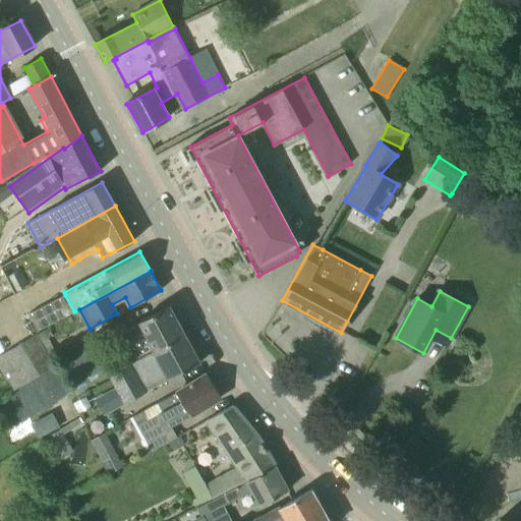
[(74,311),(65,295),(30,314),(39,332),(74,311)]
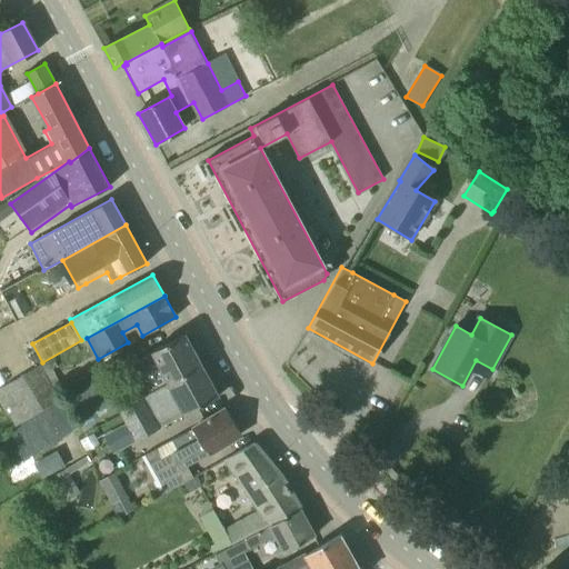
[(133,381),(142,398),(202,366),(186,333),(138,360),(146,373),(133,381)]
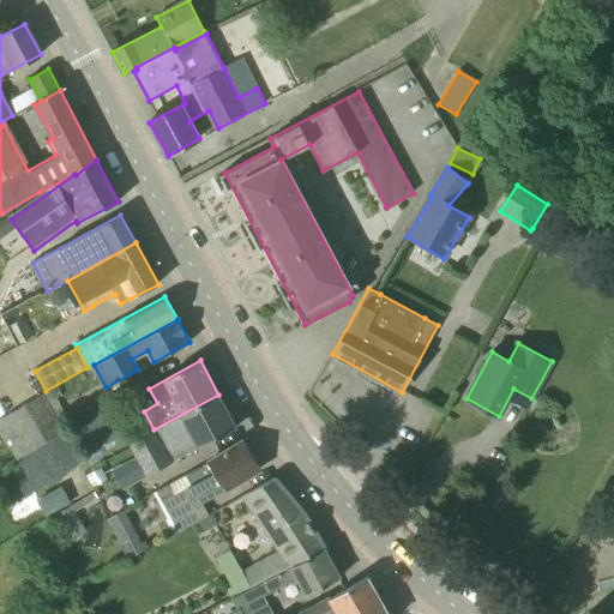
[(36,396),(46,391),(41,381),(31,386),(36,396)]
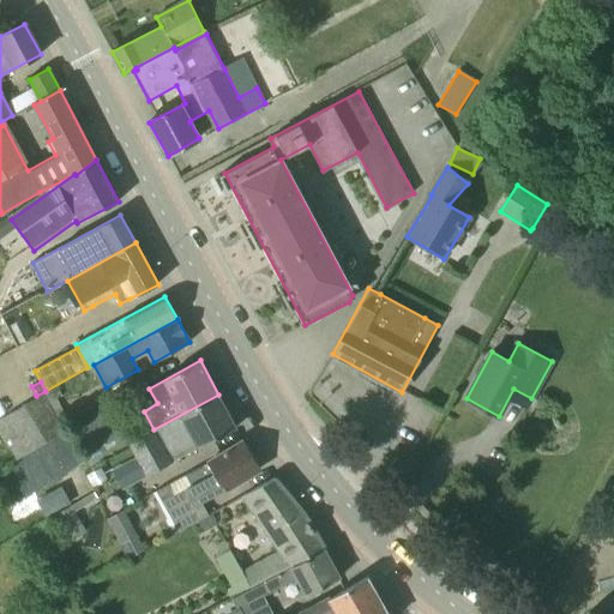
[(67,422),(56,402),(62,398),(58,390),(44,397),(59,426),(67,422)]
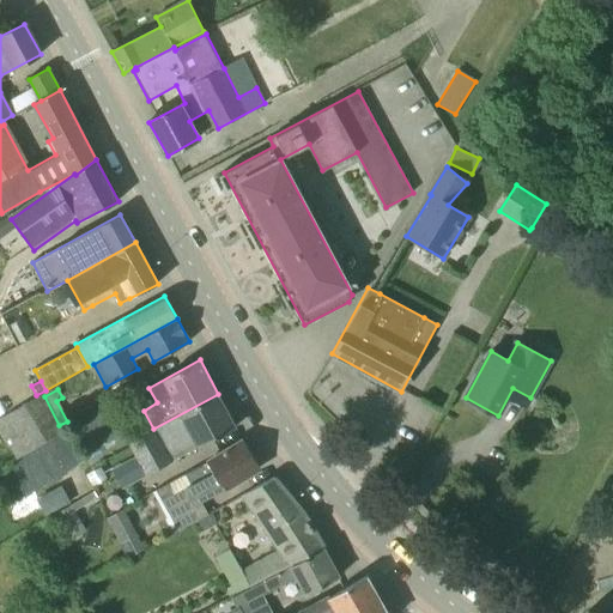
[(218,394),(153,429),(155,430),(131,443),(138,455),(149,474),(236,428),(218,394)]
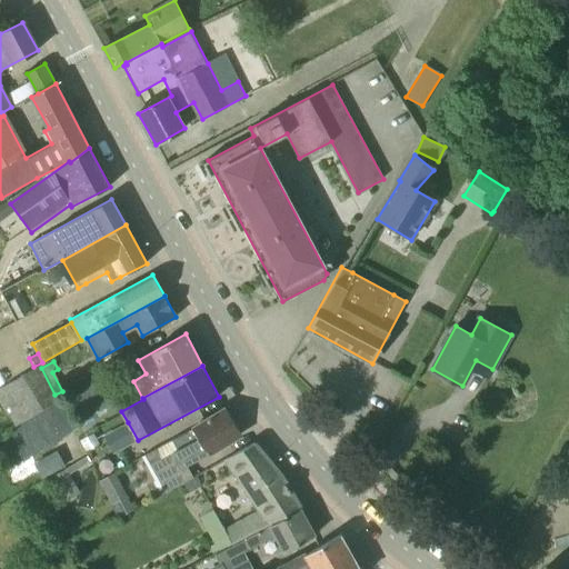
[(0,391),(0,400),(16,429),(60,405),(55,395),(41,368),(0,391)]
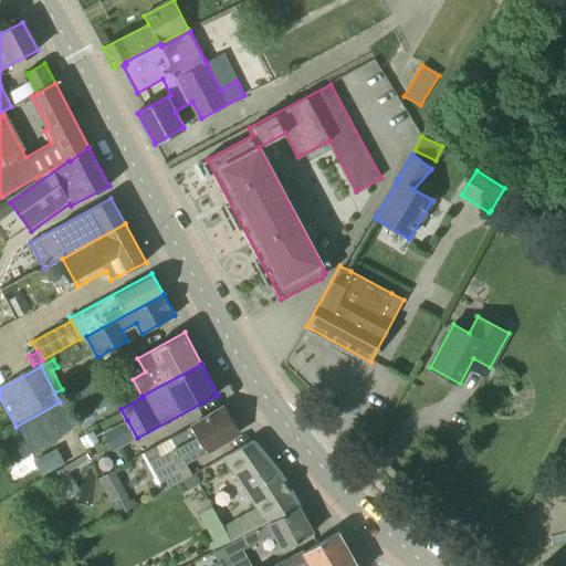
[(240,432),(224,407),(144,457),(167,493),(185,483),(194,478),(186,463),(207,452),(240,432)]
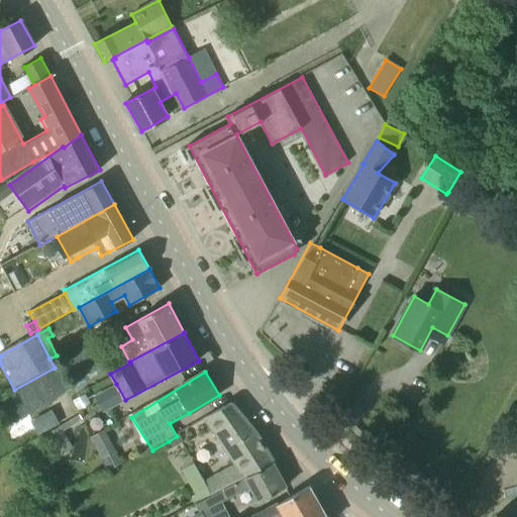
[(111,408),(125,400),(116,384),(102,391),(104,394),(111,408)]
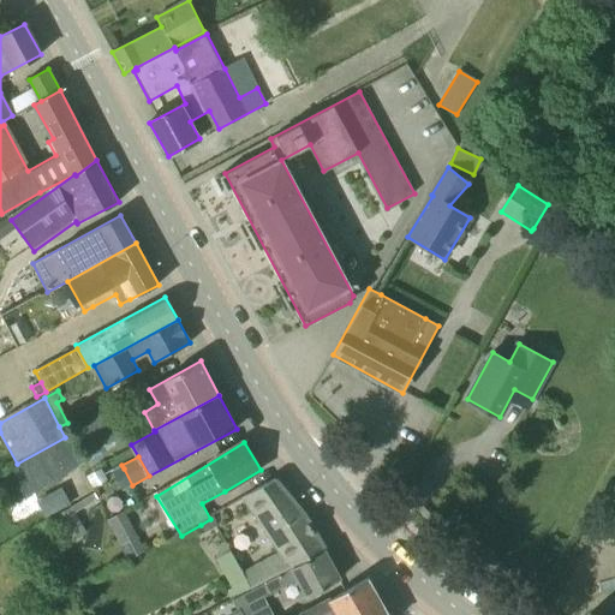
[(239,577),(246,591),(324,550),(303,513),(274,479),(243,496),(276,556),(239,577)]
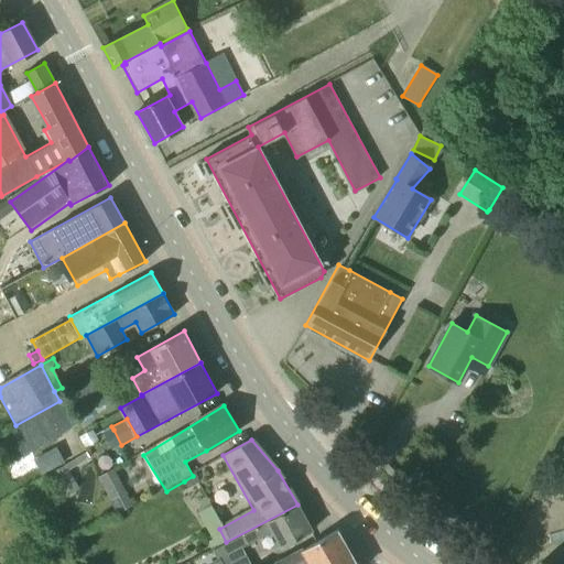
[(43,475),(65,463),(56,447),(34,459),(43,475)]
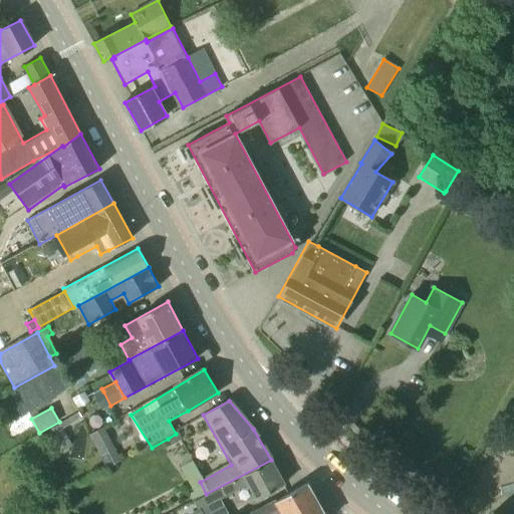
[(47,431),(53,441),(65,435),(60,424),(47,431)]
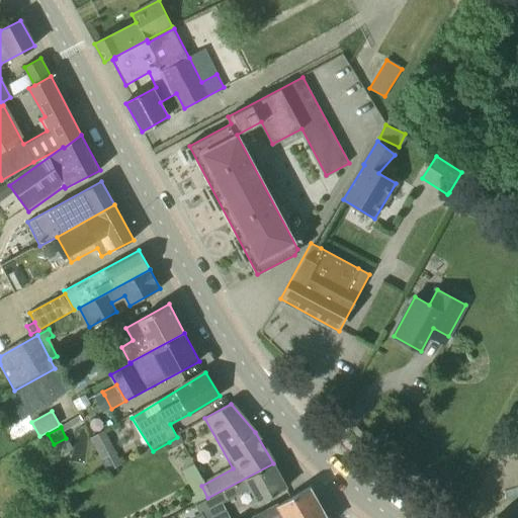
[(103,456),(116,448),(103,428),(91,436),(103,456)]
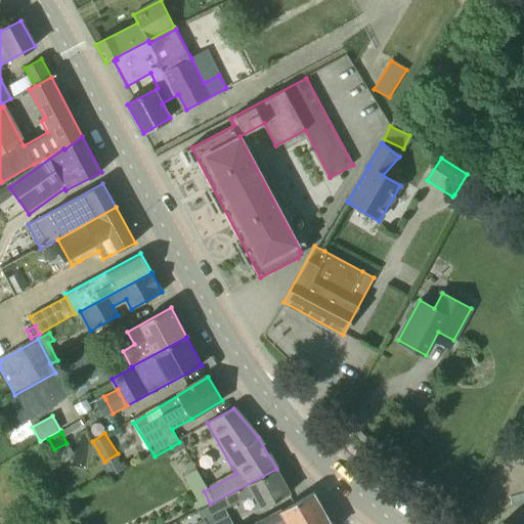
[(182,440),(179,442),(171,447),(176,455),(187,448),(182,440)]
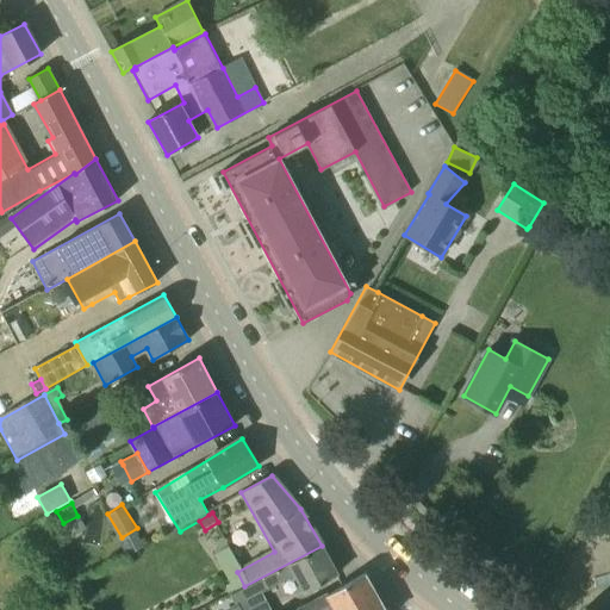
[(467,528),(458,537),(522,603),(533,593),(467,528)]
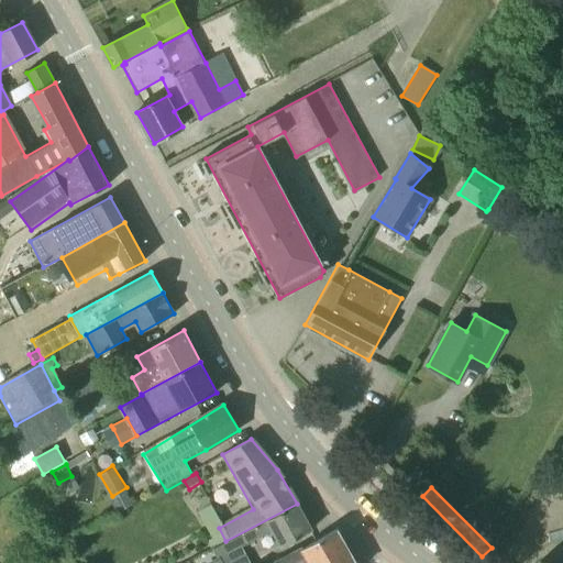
[(133,505),(125,493),(111,500),(118,514),(133,505)]
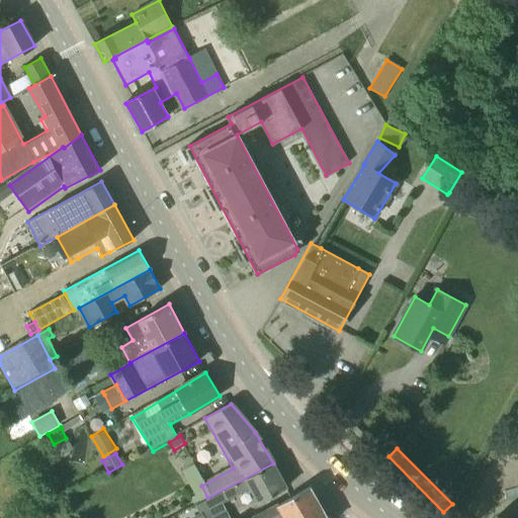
[(273,463),(207,498),(218,517),(230,517),(223,503),(245,491),(246,493),(252,490),(259,502),(286,488),(273,463)]
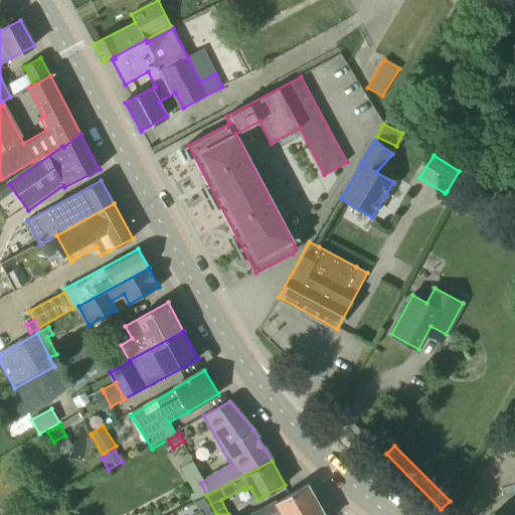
[(326,514),(309,485),(278,502),(278,503),(255,514),(326,514)]
